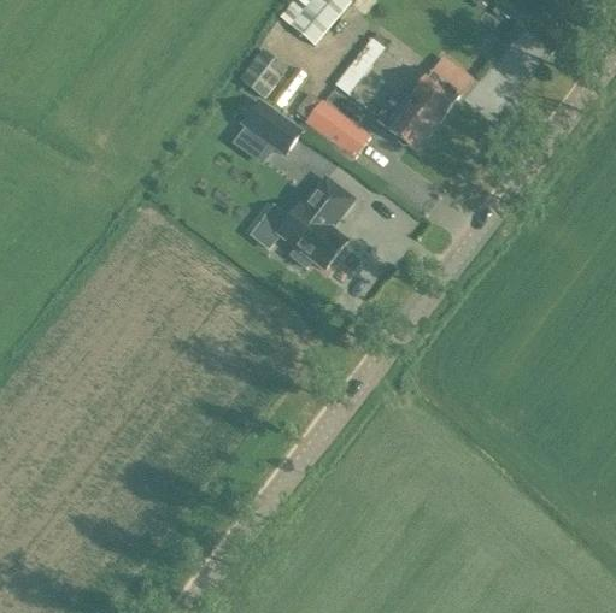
[(352,0),(295,0),(281,17),(316,45),(352,0)]
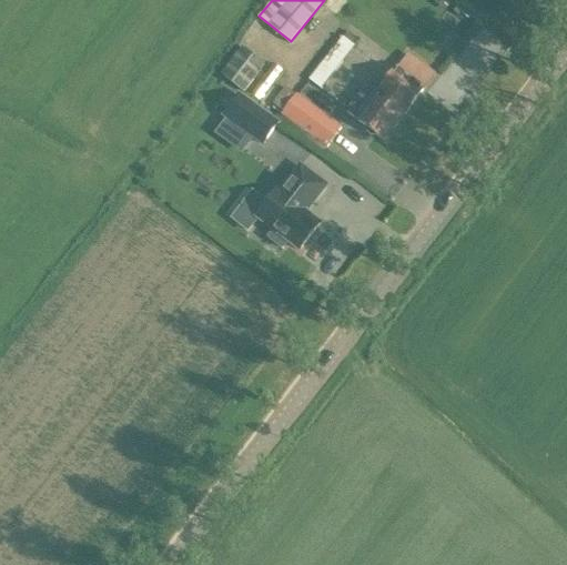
[(322,84),(358,43),(348,33),(311,74),(322,84)]
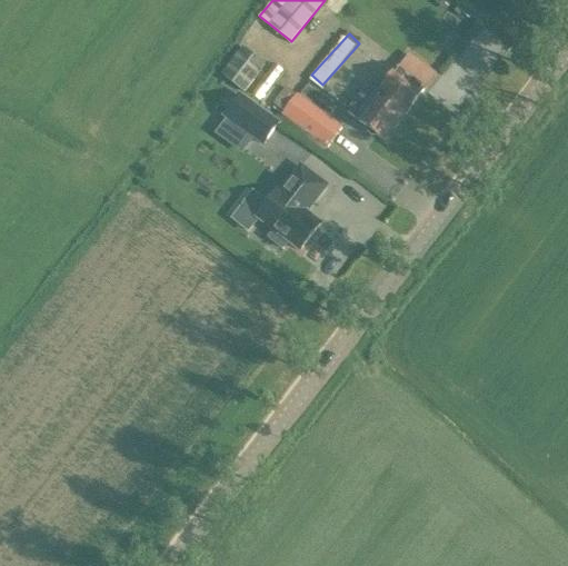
[(247,89),(266,62),(240,45),(221,71),(247,89)]
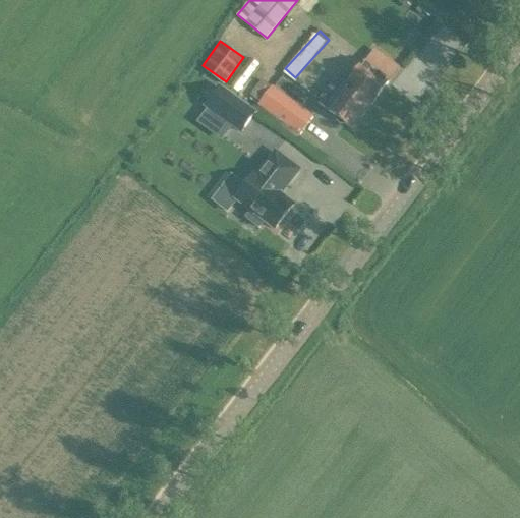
[(341,121),(345,120),(352,126),(373,99),(390,79),(363,59),(348,78),(340,72),(319,100),(336,113),(336,117),(341,121)]
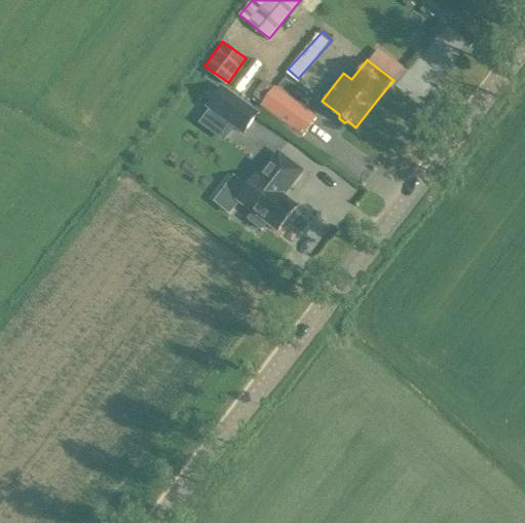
[(274,85),(273,86),(265,80),(262,83),(255,92),(257,95),(256,96),(262,102),(261,104),(303,134),(316,115),(274,85)]
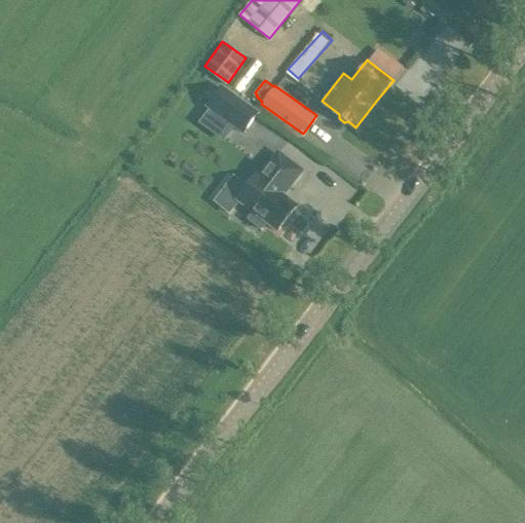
[(259,112),(221,85),(207,106),(245,134),(259,112)]
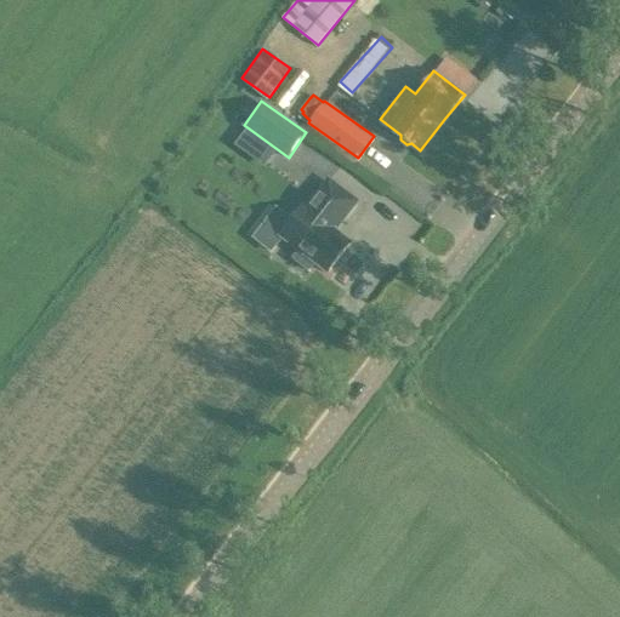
[(305,206),(282,234),(301,249),(295,257),(310,268),(316,261),(329,270),(351,241),(334,229),(357,200),(329,180),(307,207),(305,206)]
